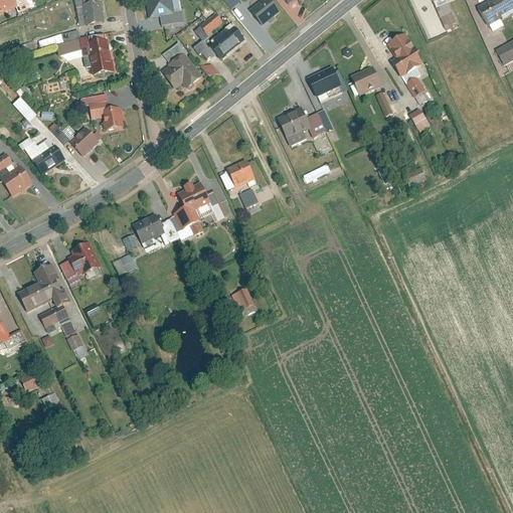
[(0,8),(9,4),(12,10),(25,4),(23,0),(0,0),(0,8)]
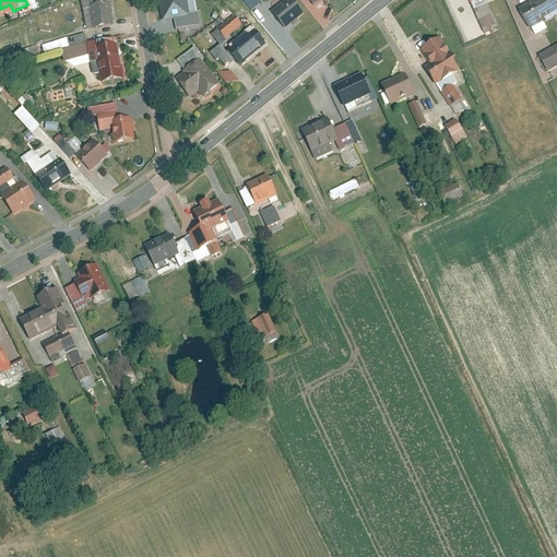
[(109,26),(105,0),(98,0),(86,2),(92,30),(109,26)]
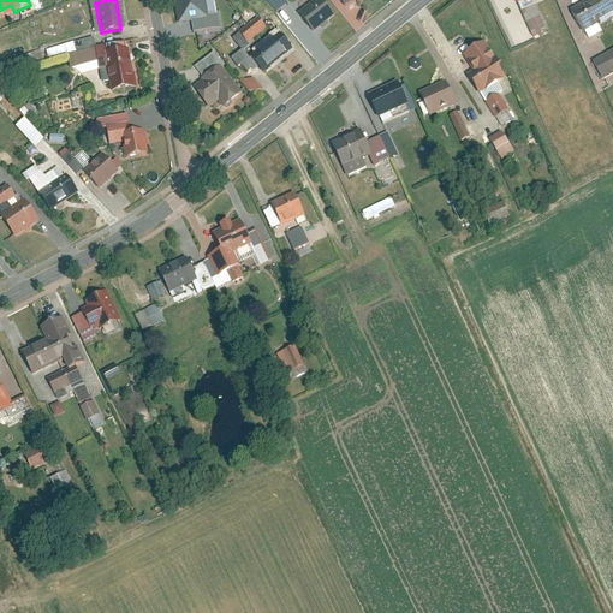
[(173,0),(178,24),(207,19),(203,0),(173,0)]
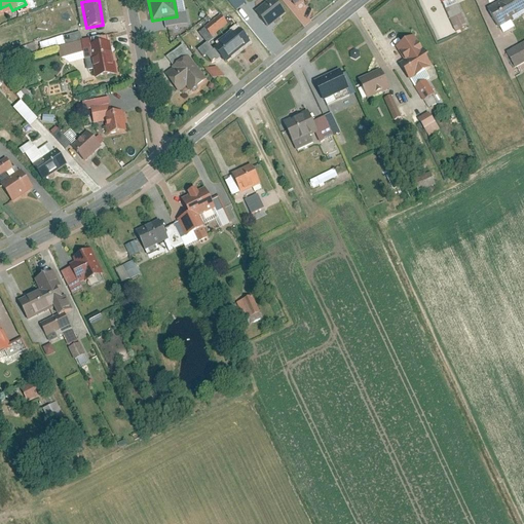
[(265,0),(254,9),(267,25),(284,10),(275,0),(265,0)]
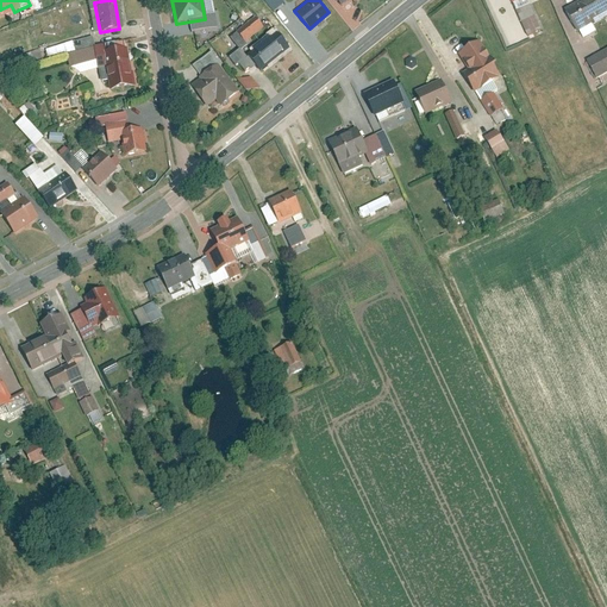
[(606,11),(606,5),(604,0),(569,0),(561,5),(574,30),(606,11)]
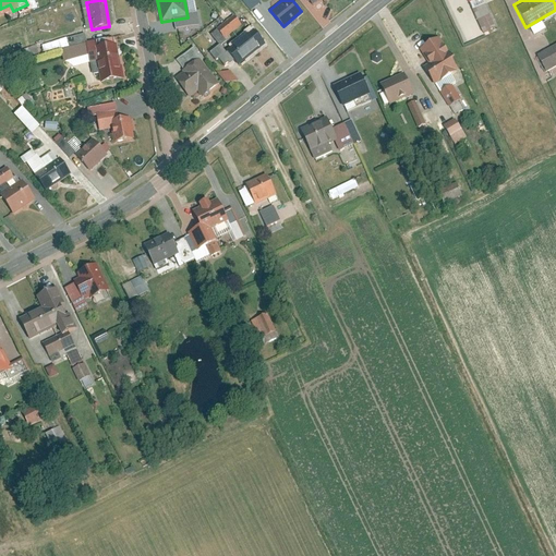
[(232,13),(214,28),(221,38),(240,23),(232,13)]
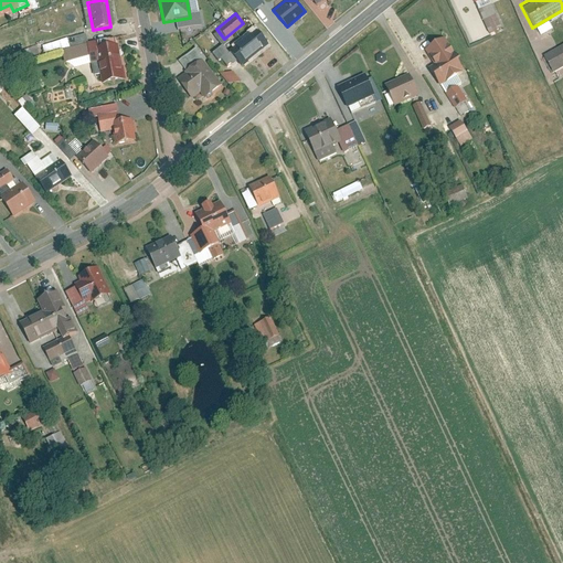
[(494,14),(481,20),(487,33),(500,28),(494,14)]
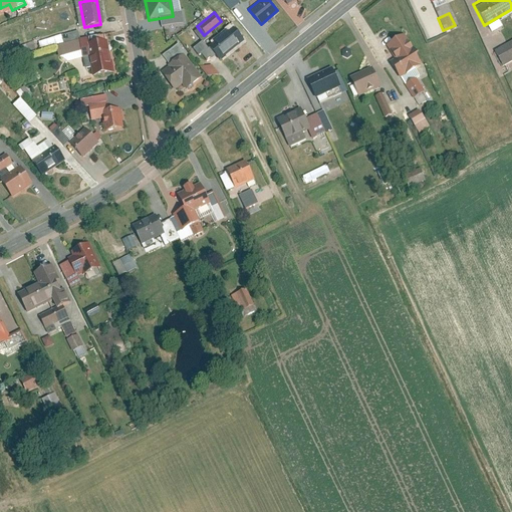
[(211,64),(242,39),(232,26),(210,44),(205,38),(196,45),(211,64)]
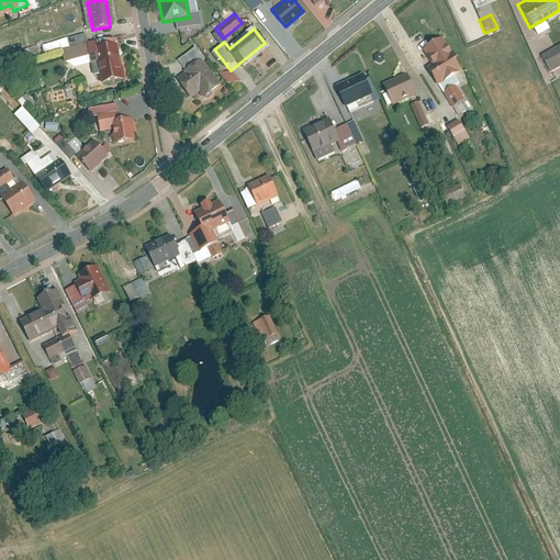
[(441,35),(423,45),(433,63),(425,67),(435,86),(440,82),(451,101),(463,94),(451,73),(467,65),(454,40),(446,44),(441,35)]
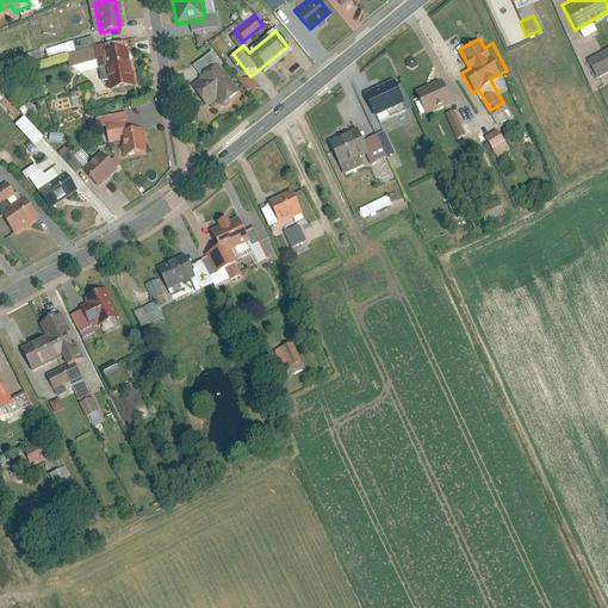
[(69,42),(43,50),(45,57),(72,50),(69,42)]
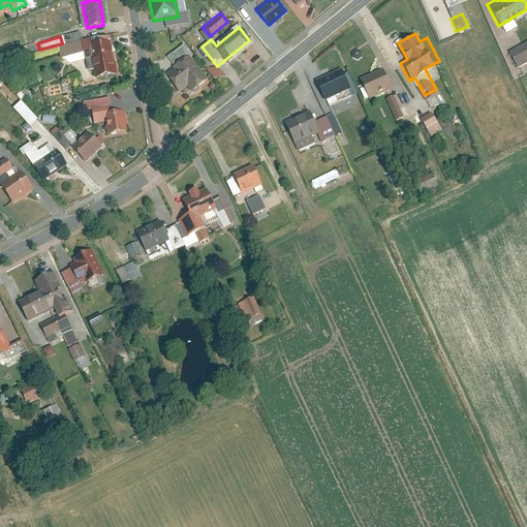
[(526,61),(526,39),(502,54),(512,70),(526,61)]
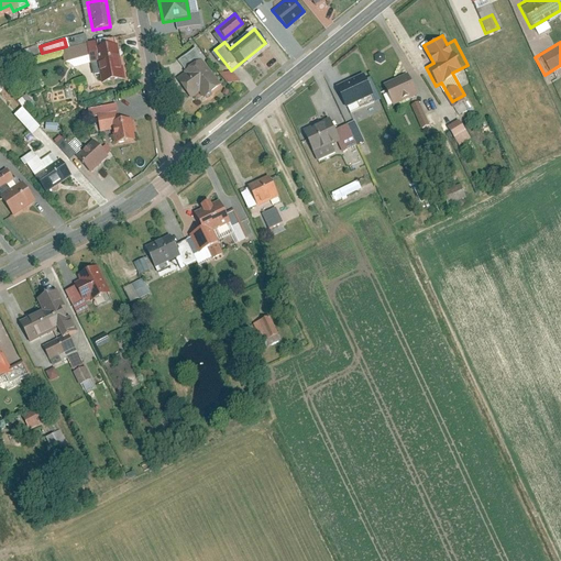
[(118,81),(112,48),(89,52),(88,45),(84,46),(62,50),(64,64),(89,59),(91,77),(101,75),(103,84),(118,81)]
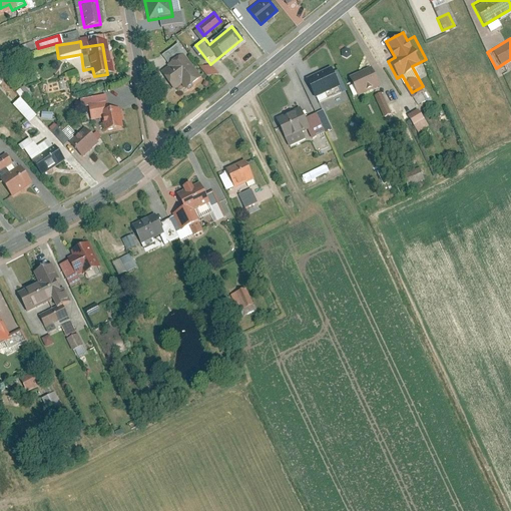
[(201,74),(198,69),(178,41),(164,51),(172,61),(162,68),(173,84),(182,78),(187,84),(201,74)]
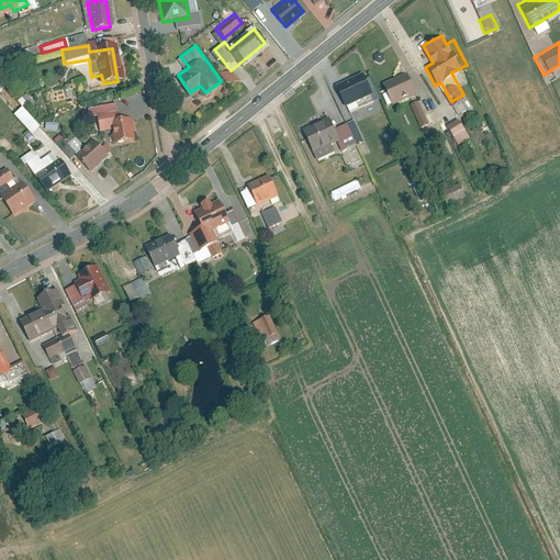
[(407,69),(384,81),(395,103),(418,91),(407,69)]
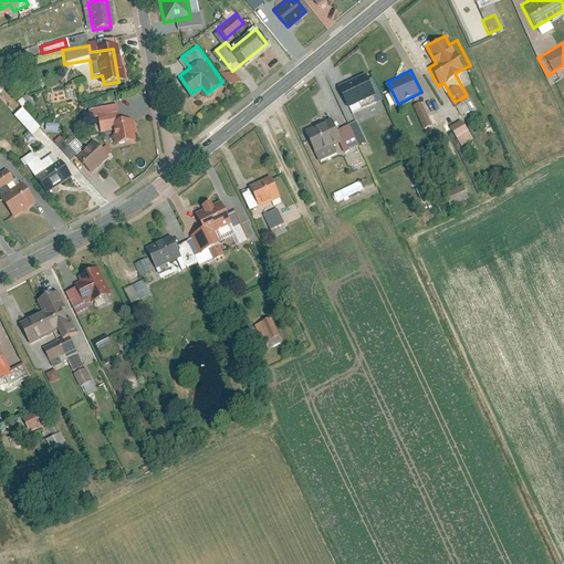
[(364,74),(336,87),(346,107),(374,93),(364,74)]
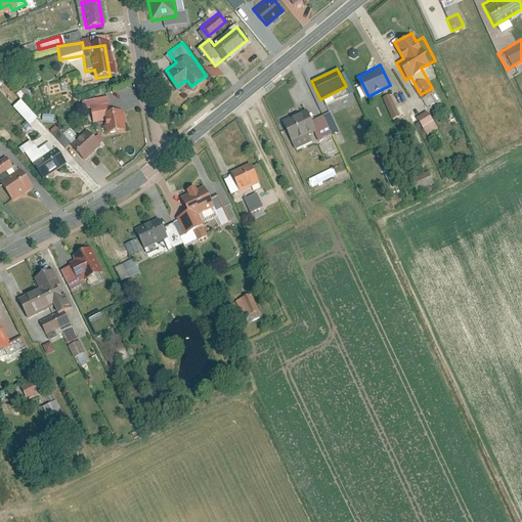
[(399,114),(388,92),(383,95),(392,113),(386,116),(392,129),(396,127),(392,118),(399,114)]
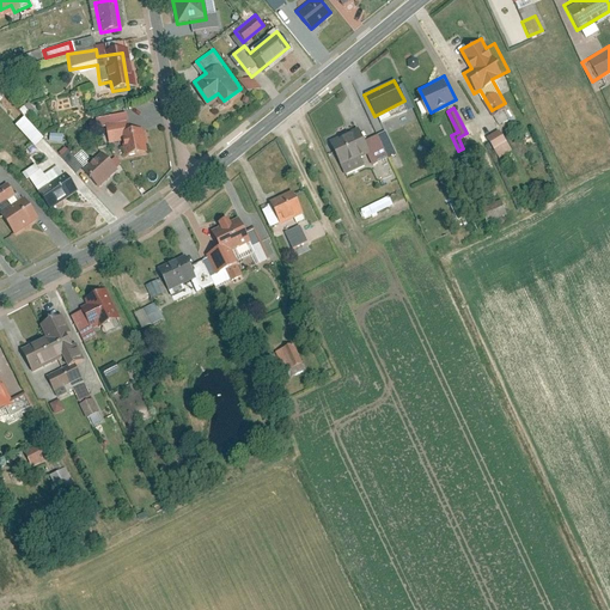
[(123,114),(92,117),(96,145),(120,141),(122,158),(146,154),(142,127),(126,128),(123,114)]
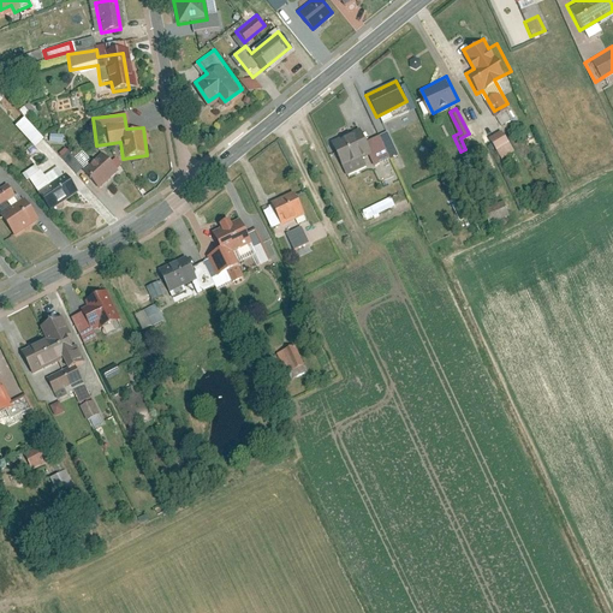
[(21,118),(12,125),(31,147),(40,140),(21,118)]
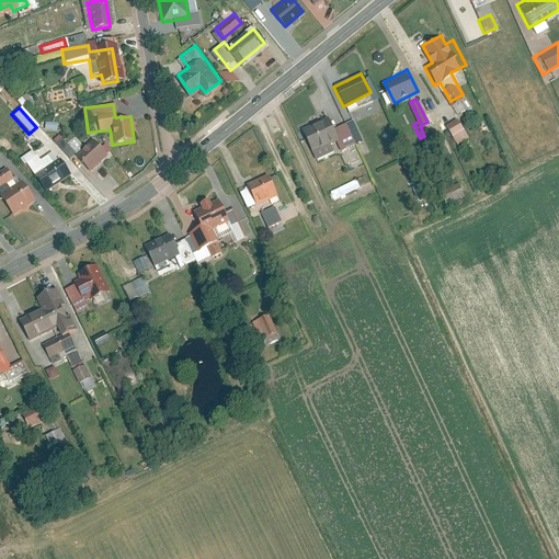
[(330,112),(305,125),(318,151),(334,144),(331,137),(338,134),(341,141),(354,135),(346,121),(337,125),(330,112)]
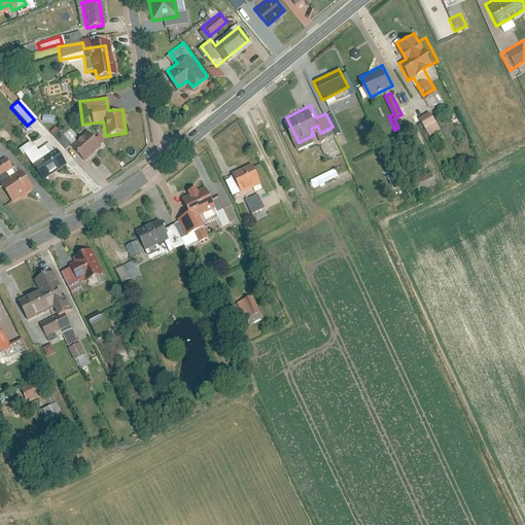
[(426,112),(416,118),(423,130),(433,123),(426,112)]
